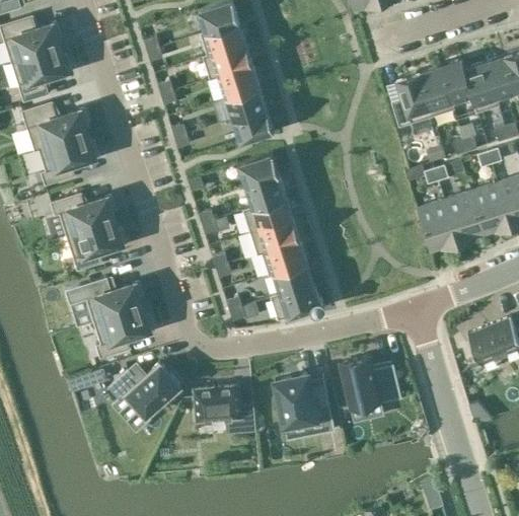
[(201,35),(239,23),(232,0),(198,11),(205,32),(201,33),(201,35)]
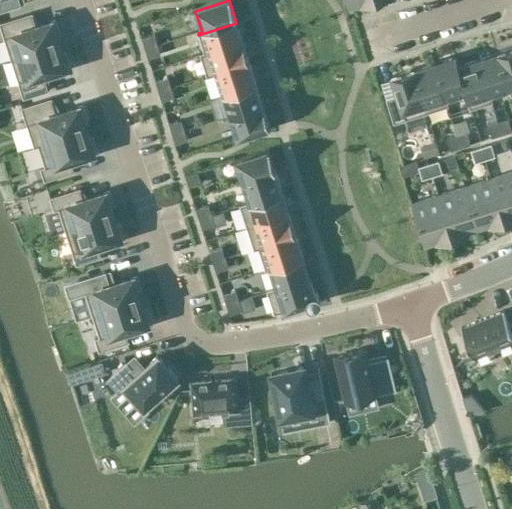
[(376,3),(374,0),(345,0),(348,10),(360,7),(360,8),(376,3)]
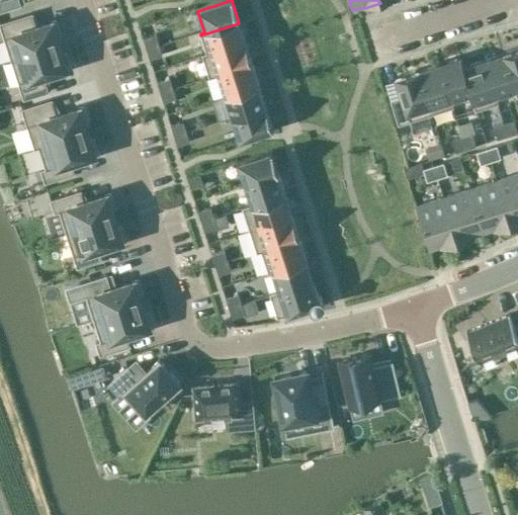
[(0,25),(0,27),(11,63),(60,48),(57,37),(60,36),(56,23),(36,29),(32,17),(33,17),(32,15),(0,25)]
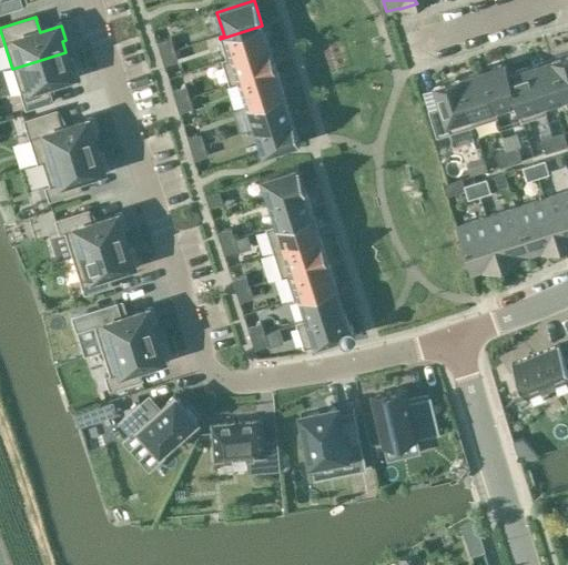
[(222,63),(270,49),(262,26),(220,39),(226,61),(221,63),(222,63)]
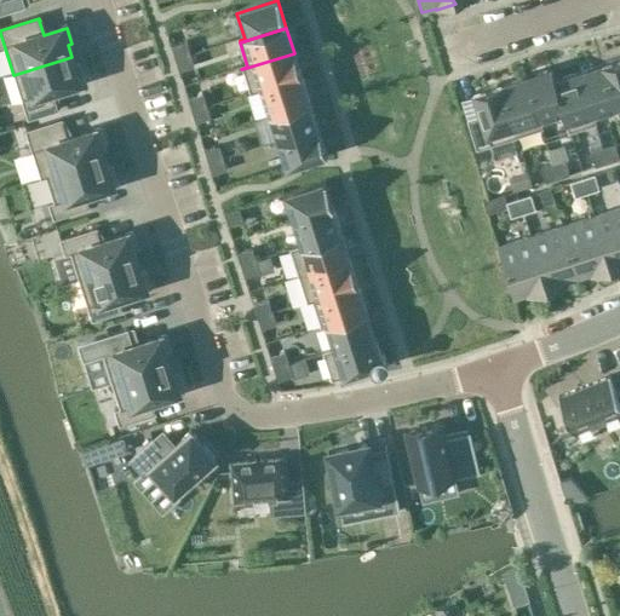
[(176,62),(190,57),(187,46),(172,50),(176,62)]
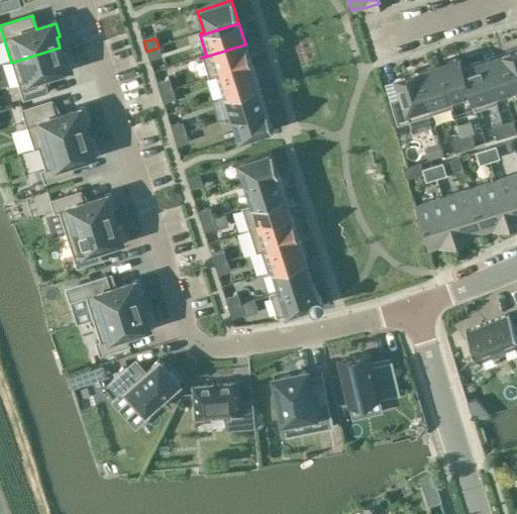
[(245,44),(202,58),(208,80),(251,66),(245,44)]
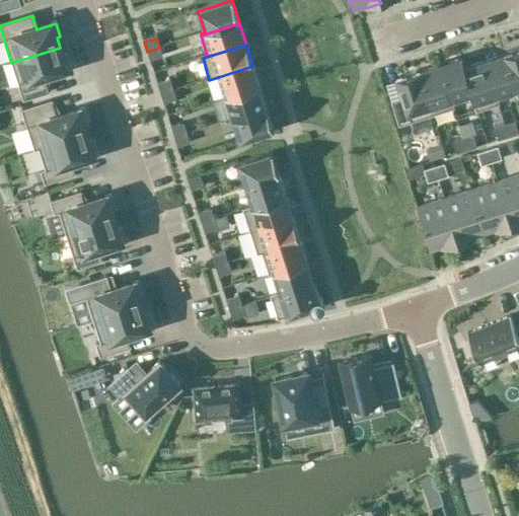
[(60,48),(11,63),(23,102),(50,94),(49,93),(44,78),(70,70),(66,56),(63,57),(60,48)]
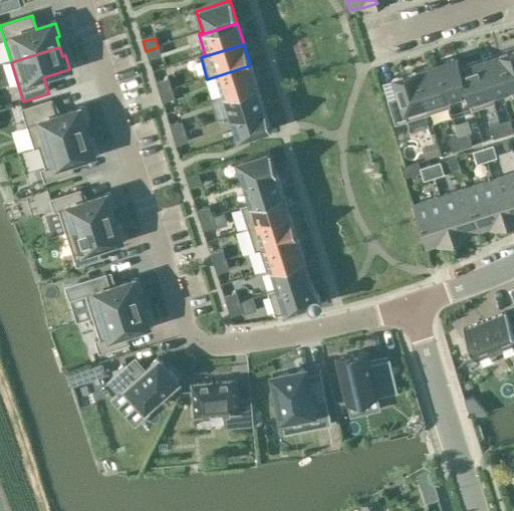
[(161,57),(158,47),(146,51),(149,61),(161,57)]
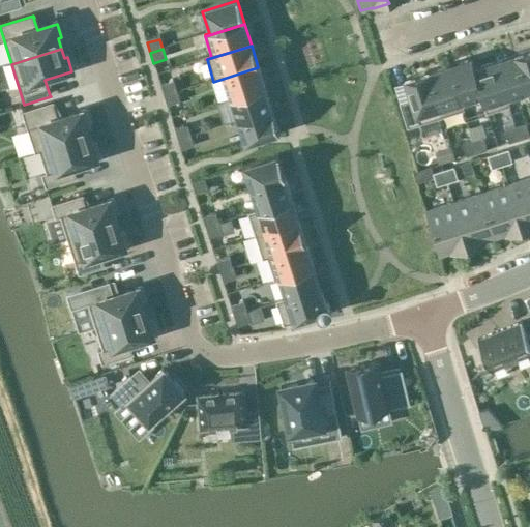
[(529,51),(514,57),(514,58),(526,92),(529,103),(529,101),(529,51)]
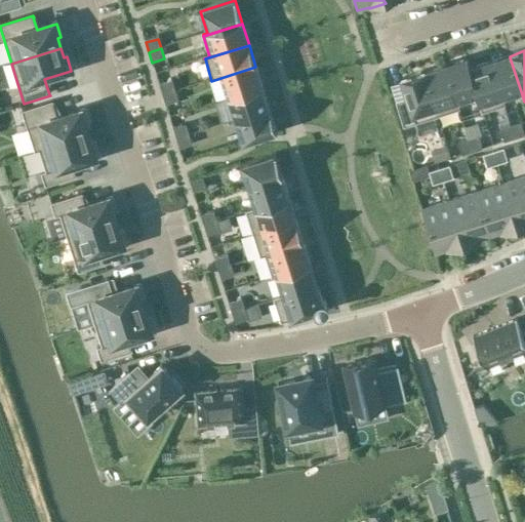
[(510,57),(491,64),(501,97),(521,91),(510,57)]
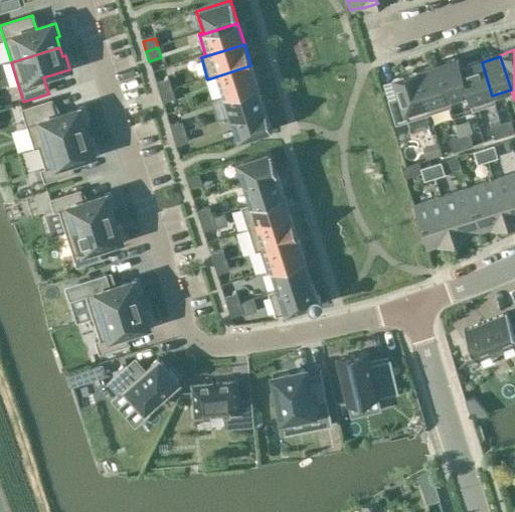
[(458,59),(437,66),(448,100),(468,94),(461,69),(458,59)]
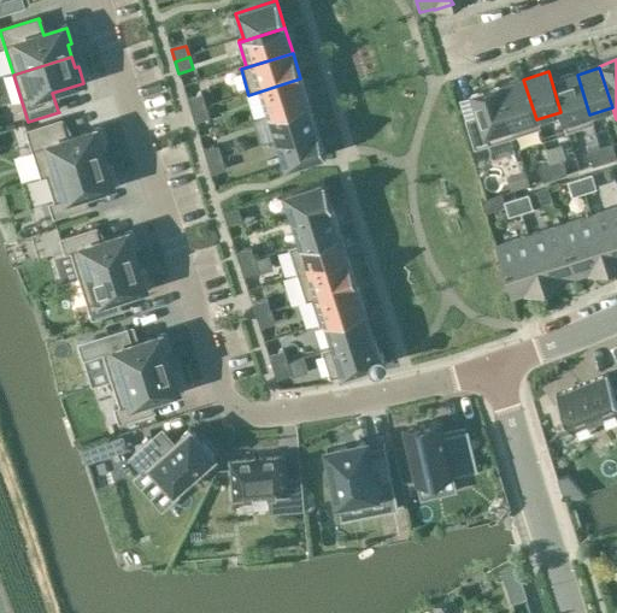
[(577,75),(552,83),(560,112),(566,135),(593,125),(589,115),(577,75)]
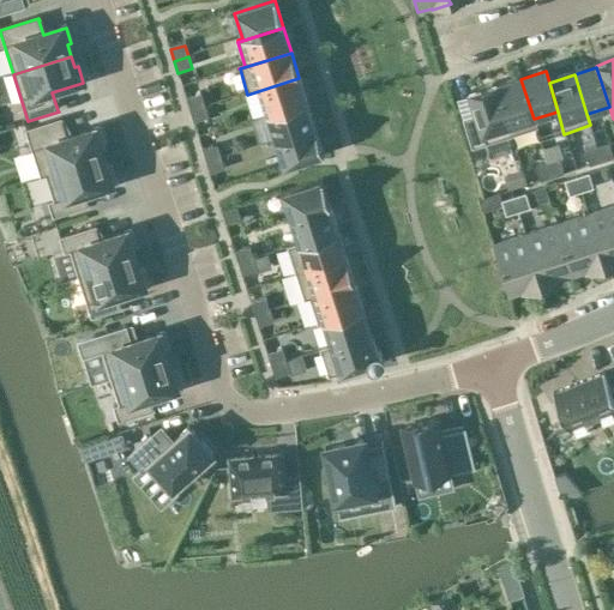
[(268,116),(307,104),(299,78),(247,95),(248,96),(259,92),(268,116)]
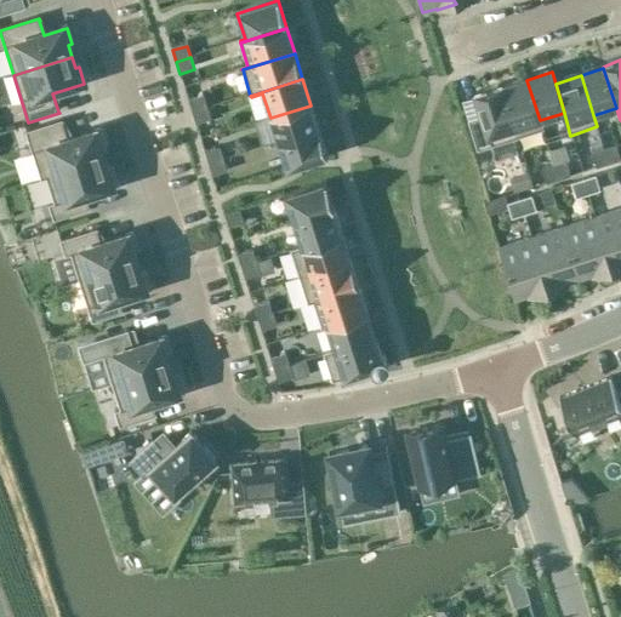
[(527,80),(502,87),(518,140),(543,131),(540,120),(527,80)]
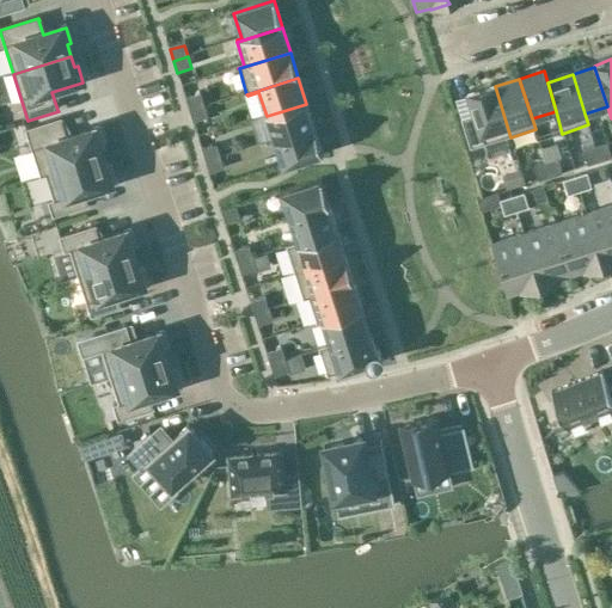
[(510,137),(495,86),(494,85),(467,93),(475,116),(460,121),(470,151),(510,137)]
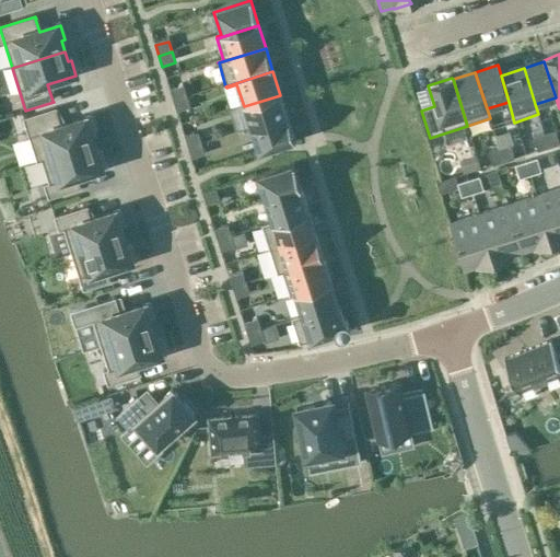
[(173,103),(186,99),(183,88),(170,92),(173,103)]
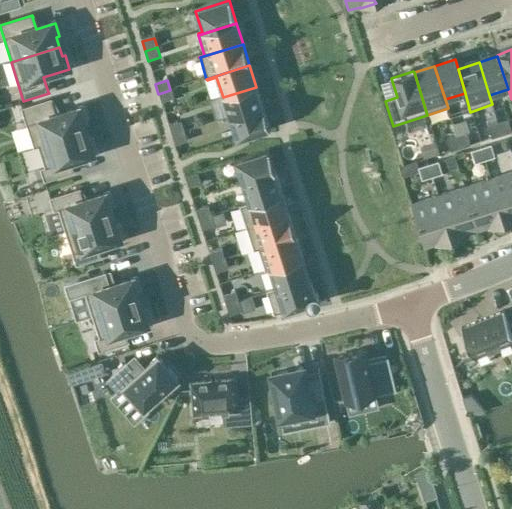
[(256,87),(223,97),(229,118),(263,108),(256,87)]
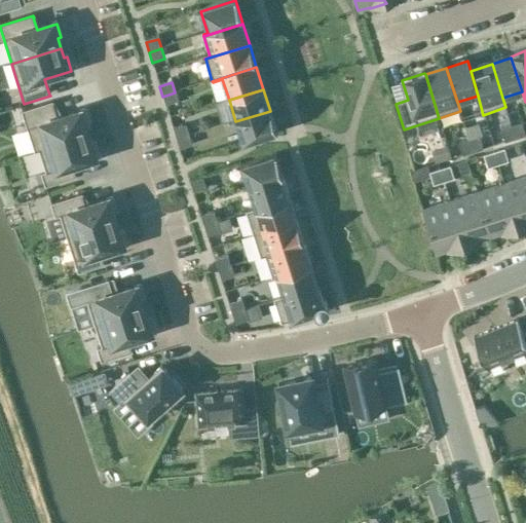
[(175,92),(162,97),(165,107),(179,103),(175,92)]
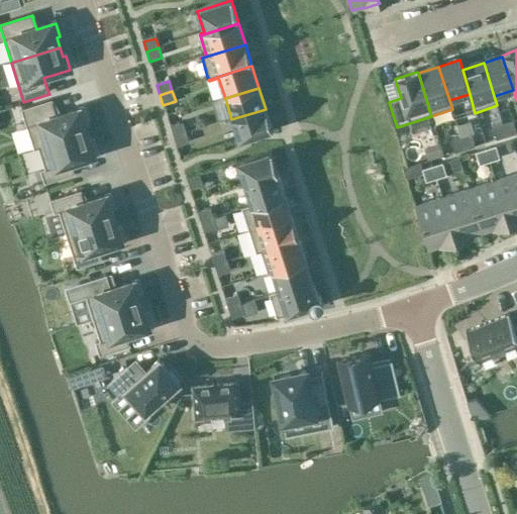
[(33,150),(38,149),(38,148),(87,133),(84,124),(87,123),(83,109),(57,117),(52,103),(53,102),(52,101),(21,111),(33,150)]
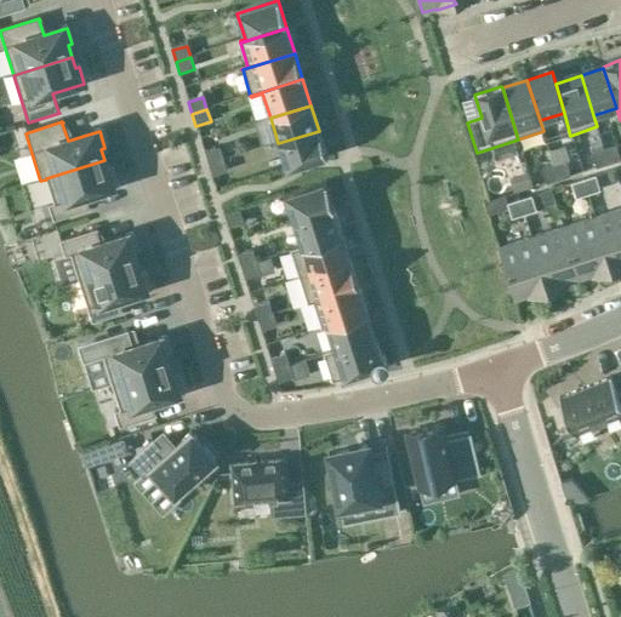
[(319,131),(278,143),(286,170),(328,158),(319,131)]
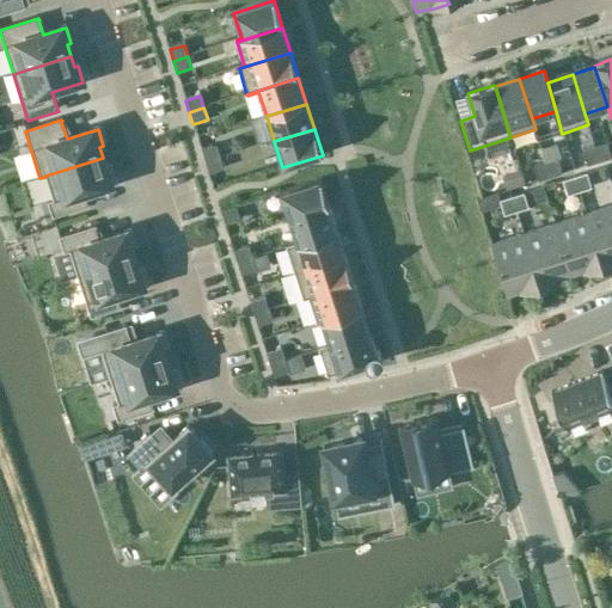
[(594,149),(599,164),(611,160),(606,146),(594,149)]
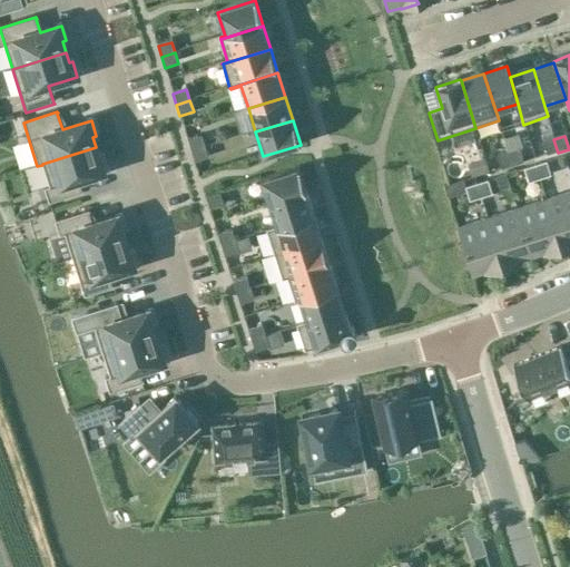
[(192,153),(205,148),(202,137),(188,140),(192,153)]
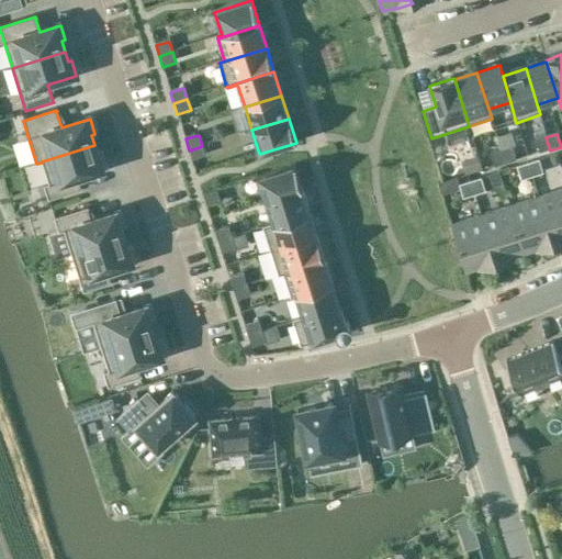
[(539,154),(550,151),(546,137),(535,141),(539,154)]
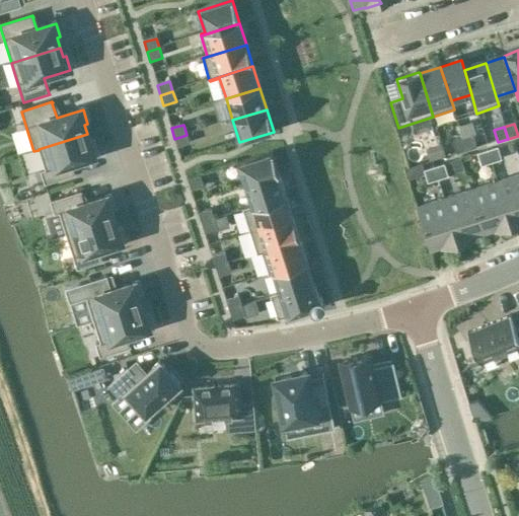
[(39,149),(39,150),(46,170),(41,172),(45,186),(76,176),(75,174),(74,175),(71,164),(96,156),(97,156),(96,152),(93,142),(90,144),(87,134),(39,149)]
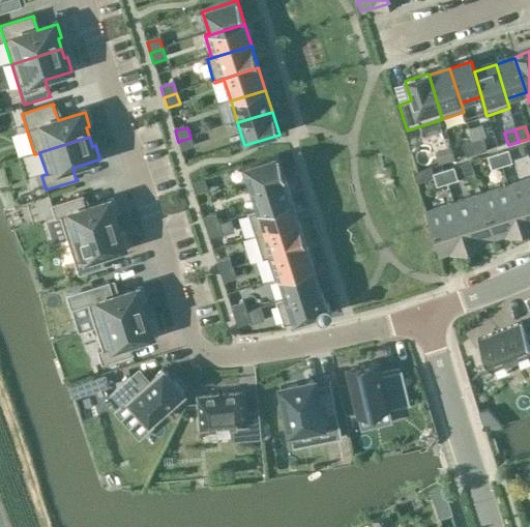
[(190,138),(178,142),(181,152),(194,148),(190,138)]
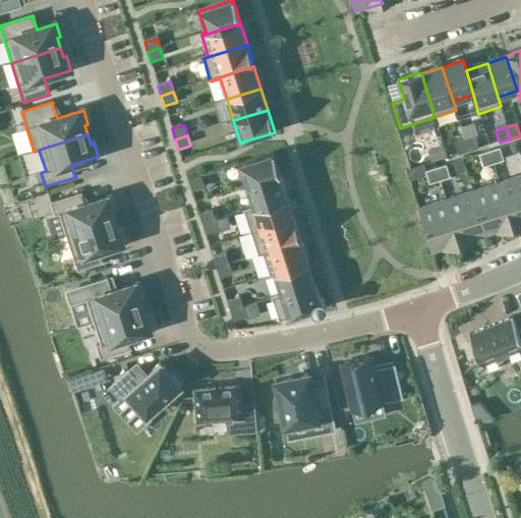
[(464,140),(468,153),(478,150),(474,137),(464,140)]
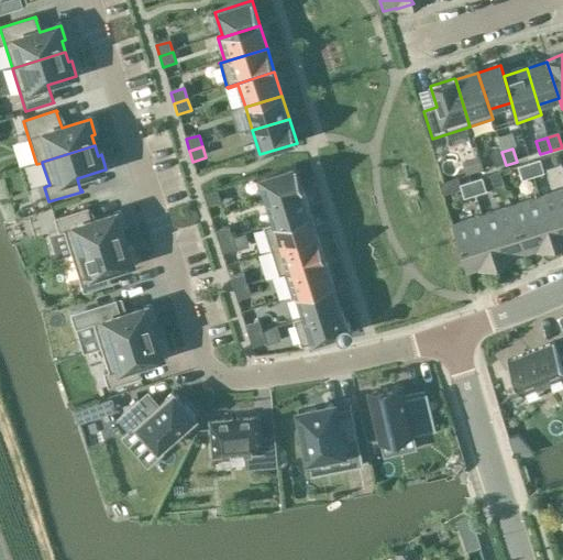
[(495,168),(506,165),(501,152),(490,155),(495,168)]
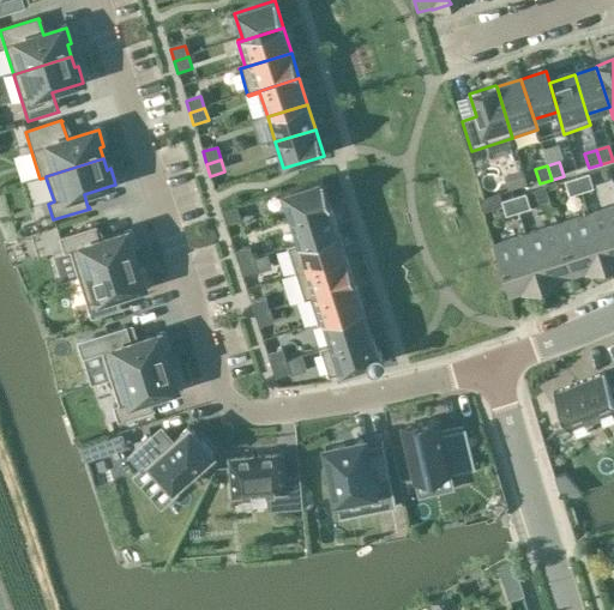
[(577,180),(582,194),(583,194),(594,191),(589,176),(589,175),(578,179),(577,180)]
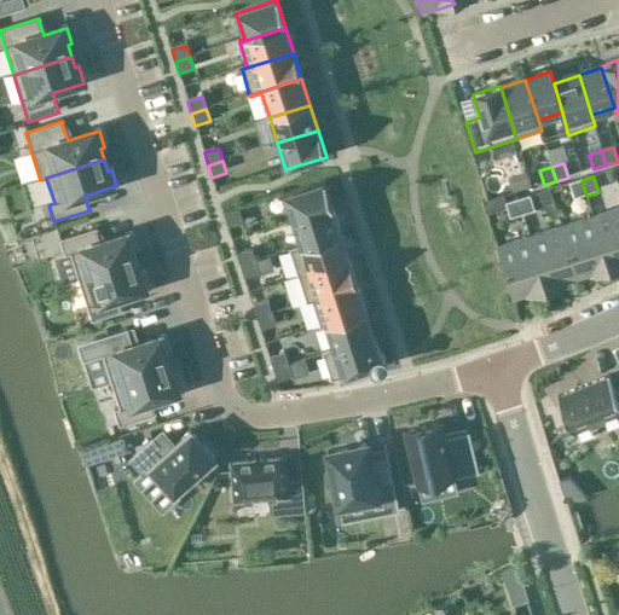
[(574,199),(586,196),(582,181),(570,185),(574,199)]
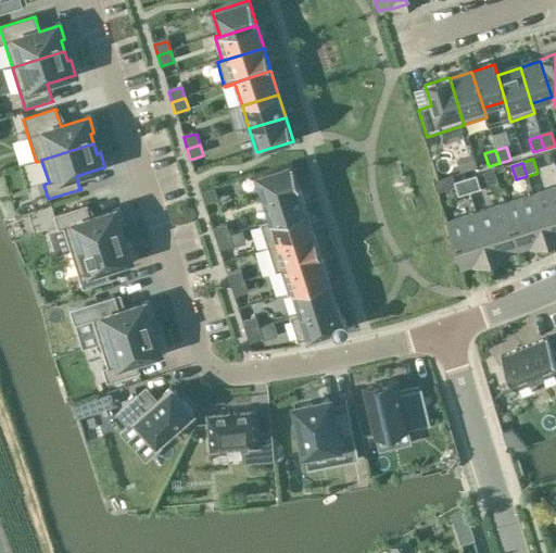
[(291,165),(255,176),(263,200),(299,189),(291,165)]
